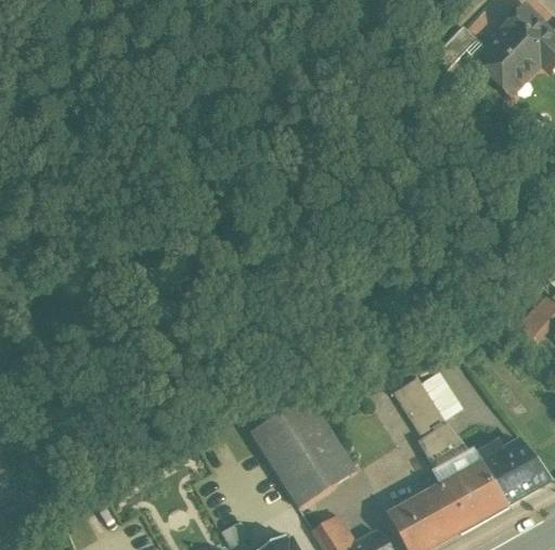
[(493,75),(544,25),(539,18),(539,16),(527,5),(525,4),(505,25),(507,28),(498,39),(495,37),(476,59),(493,75)]
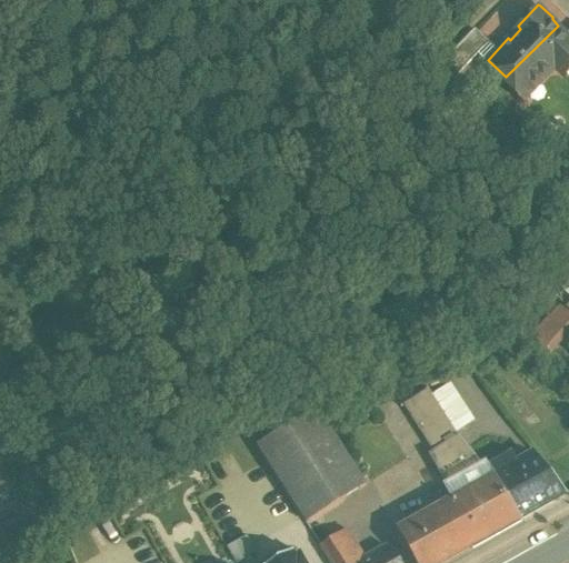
[(489,38),(475,24),(451,50),(451,51),(442,59),(456,72),(489,38)]
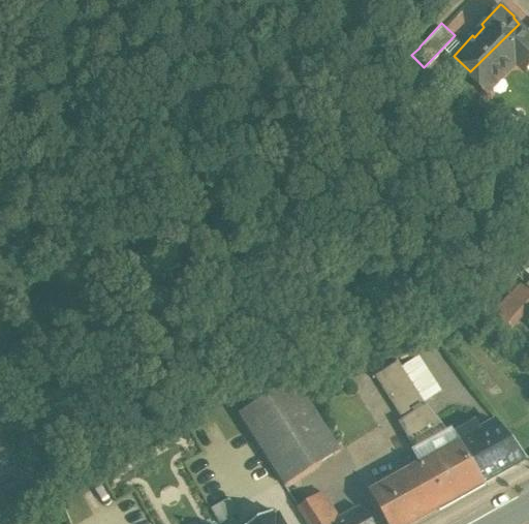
[(519,24),(470,71),(483,83),(493,71),(498,75),(516,57),(523,63),(528,57),(528,32),(526,30),(519,24)]
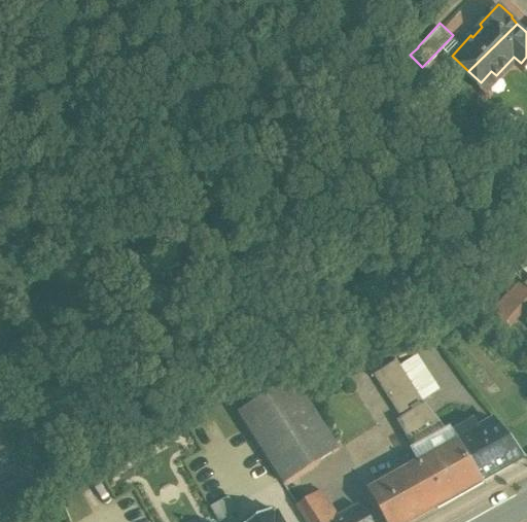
[(520,310),(504,296),(493,309),(508,323),(520,310)]
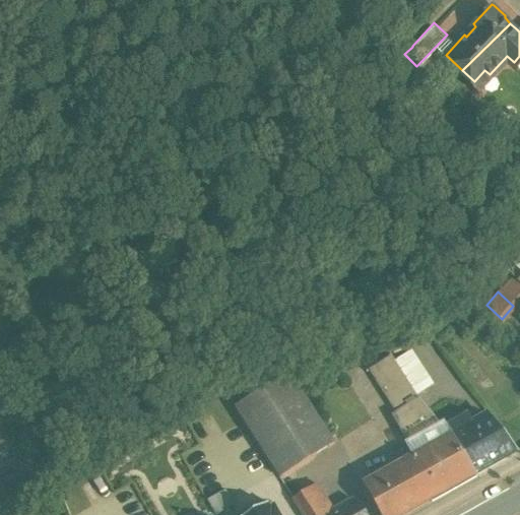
[(426,340),(395,359),(405,375),(436,358),(426,340)]
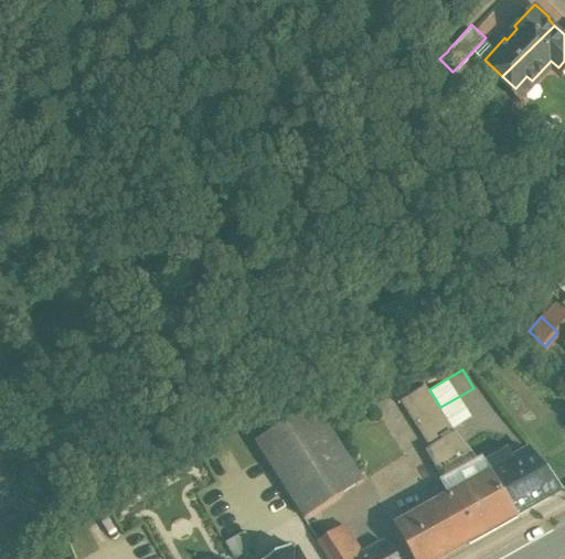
[(429,389),(425,382),(401,398),(430,444),(455,429),(440,407),(429,389)]
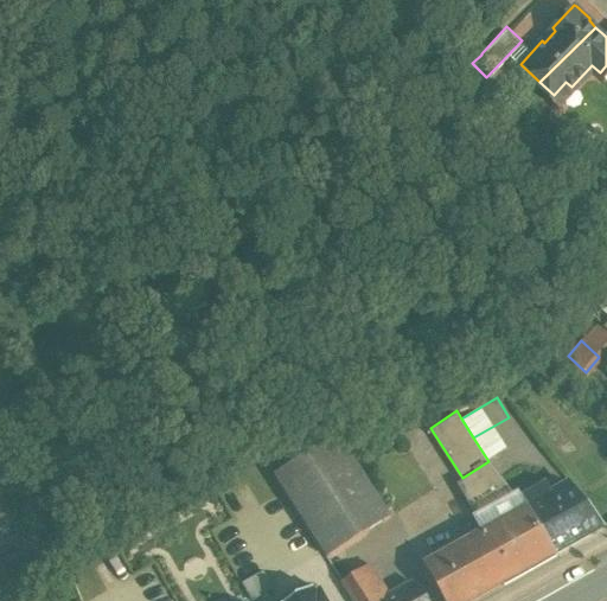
[(423,414),(414,420),(420,429),(429,423),(423,414)]
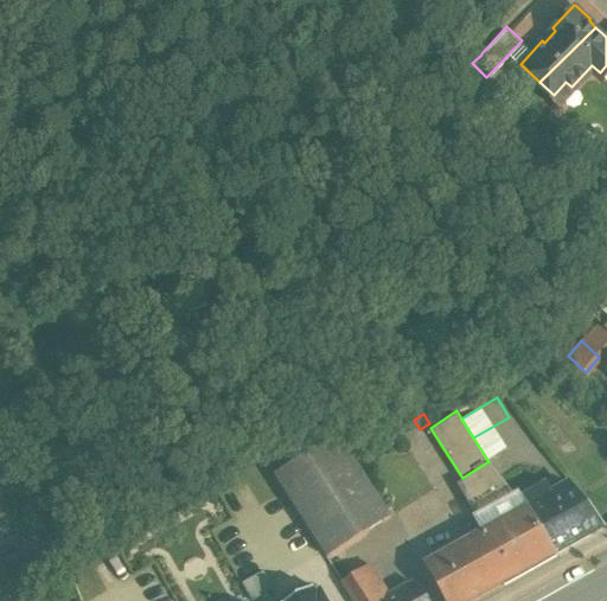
[(390,513),(337,432),(275,472),(328,554),(390,513)]
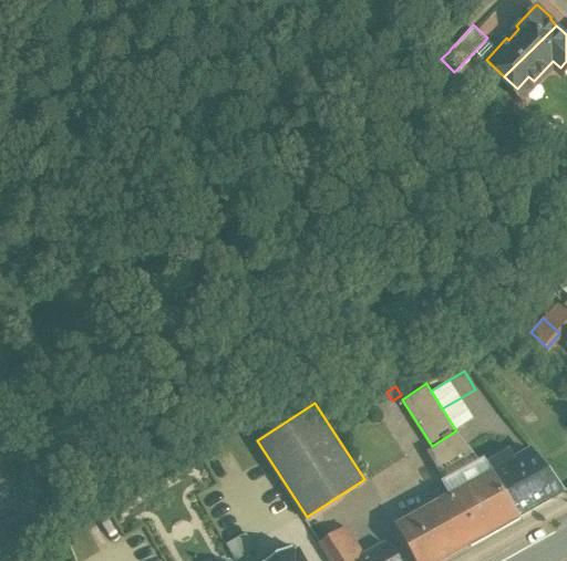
[(496,429),(475,443),(486,459),(509,446),(496,429)]
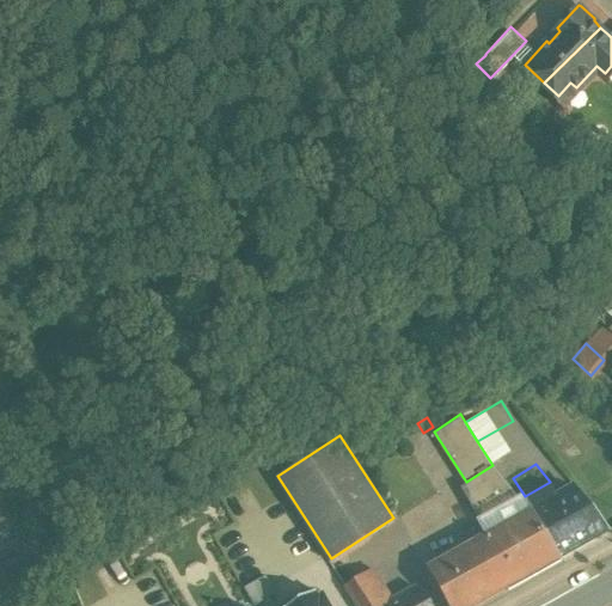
[(466,482),(463,485),(489,533),(532,509),(525,496),(520,499),(493,465),(466,482)]
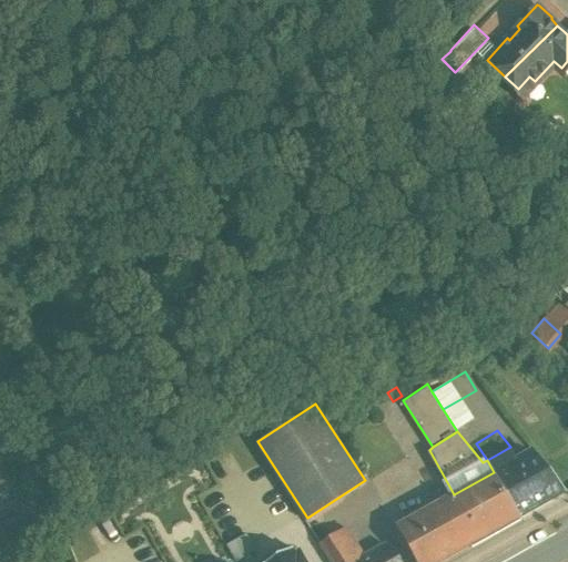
[(536,467),(526,472),(510,447),(487,460),(494,472),(519,514),(553,497),(536,467)]
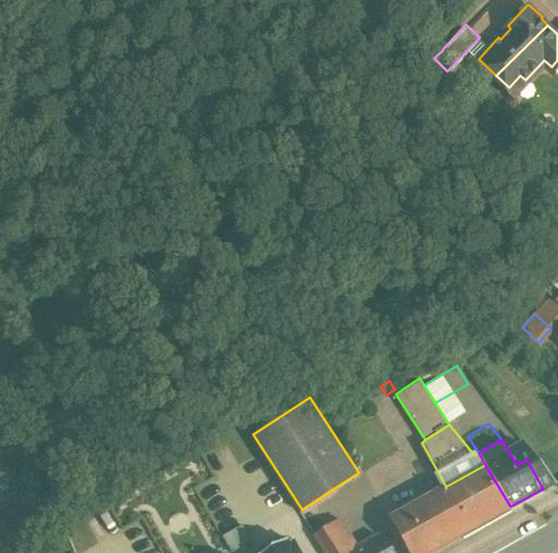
[(446,487),(390,518),(409,552),(426,552),(510,506),(485,465),(446,487)]
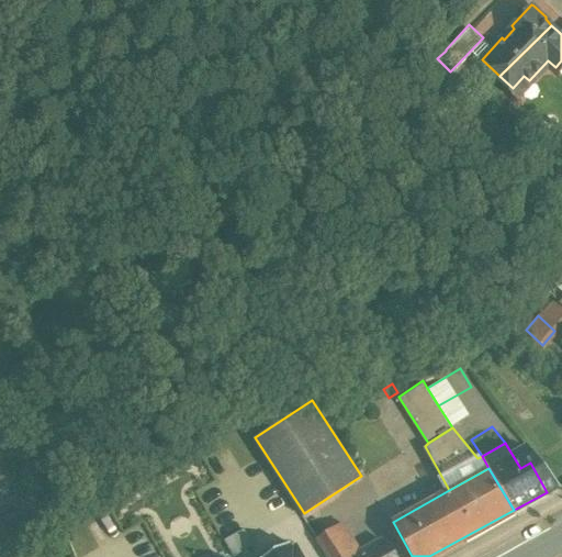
[(382,536),(360,548),(344,520),(317,536),(329,556),(397,556),(392,545),(382,536)]
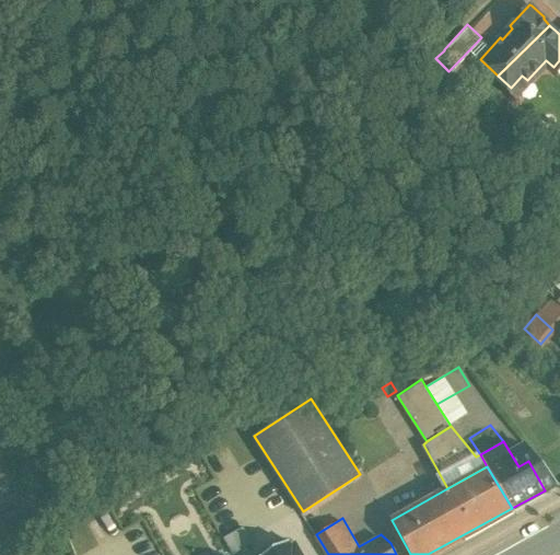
[(303,554),(294,539),(264,554),(303,554)]
